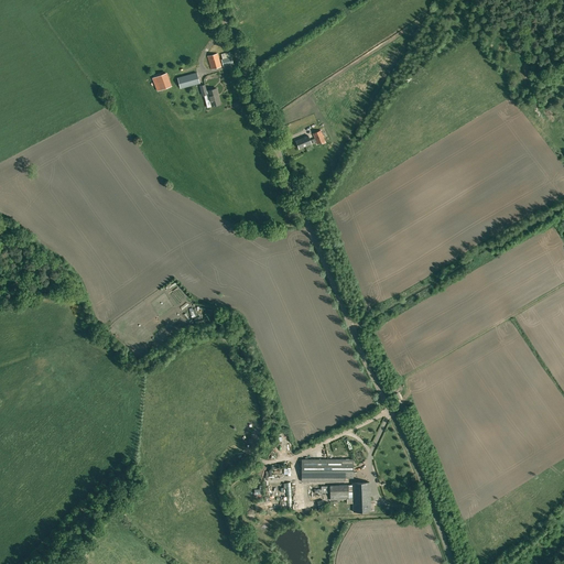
[(221,66),(217,53),(208,56),(212,69),(221,66)]
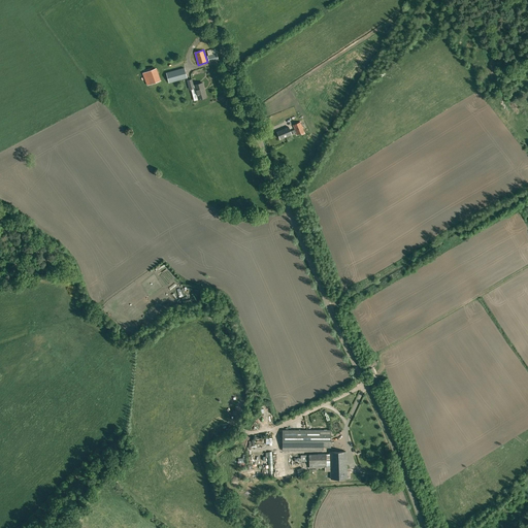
[(218,60),(217,54),(212,55),(207,56),(209,62),(218,60)]
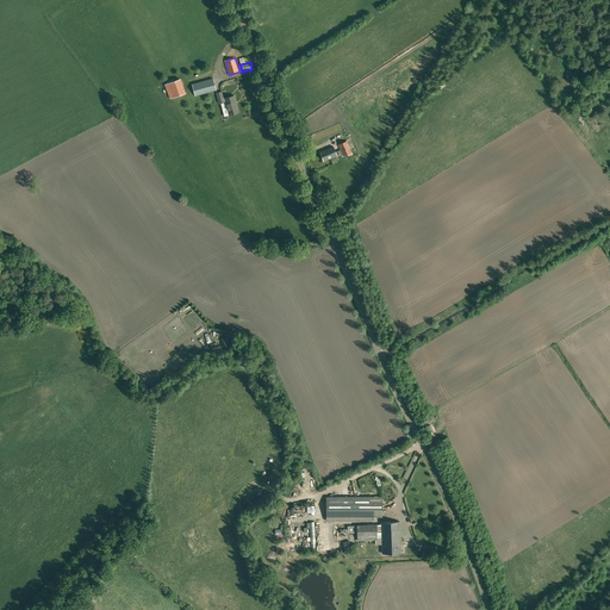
[(186,93),(181,79),(165,85),(170,99),(186,93)]
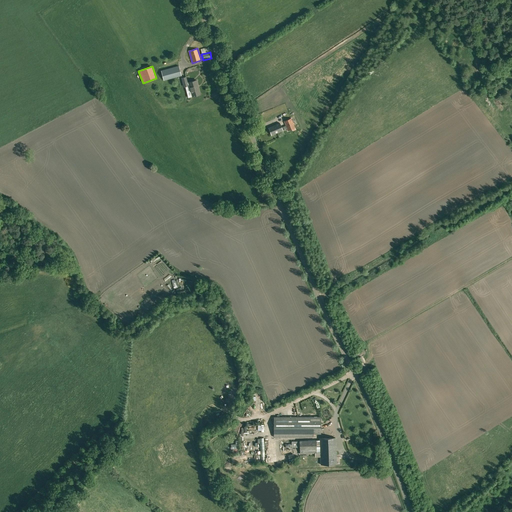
[(182,76),(179,66),(161,71),(164,80),(182,76)]
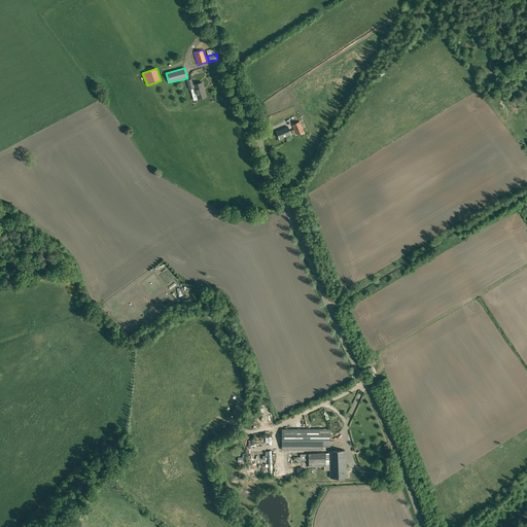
[(203,82),(194,84),(198,99),(207,97),(203,82)]
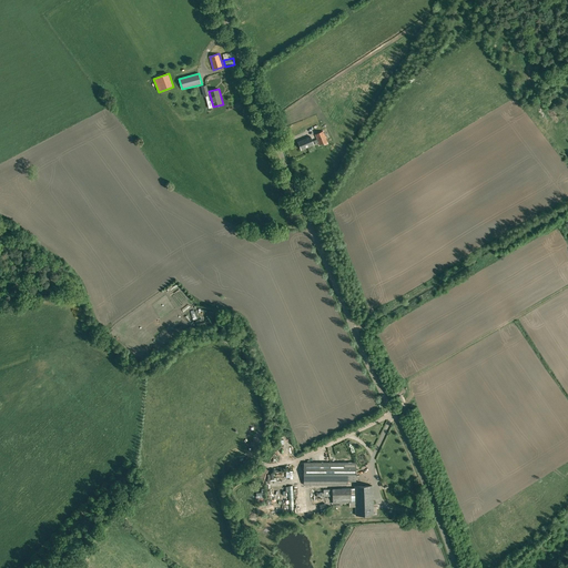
[(323,131),(315,134),(320,145),(324,143),(327,142),(323,131)]
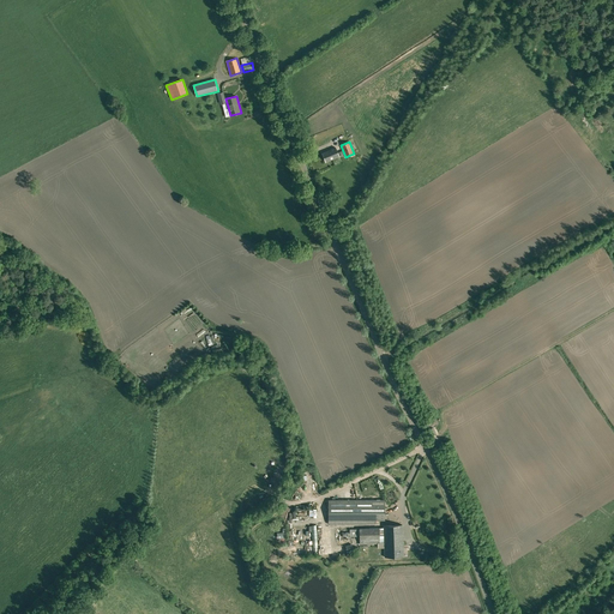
[(326,162),(339,156),(341,156),(339,152),(338,154),(336,148),(323,154),(326,162)]
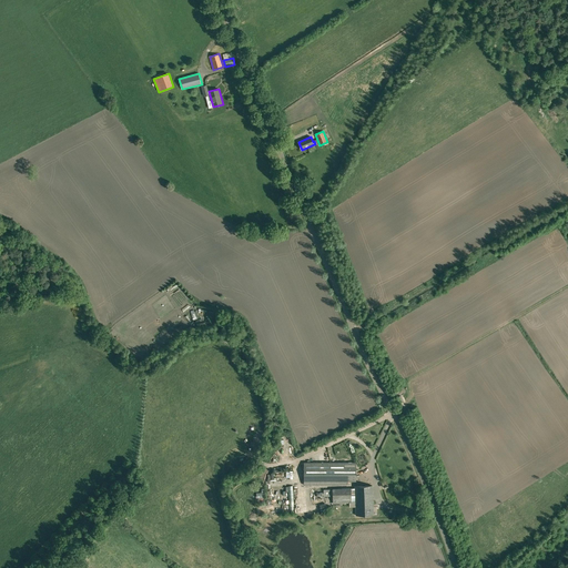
[(43,279),(50,283),(54,277),(48,273),(43,279)]
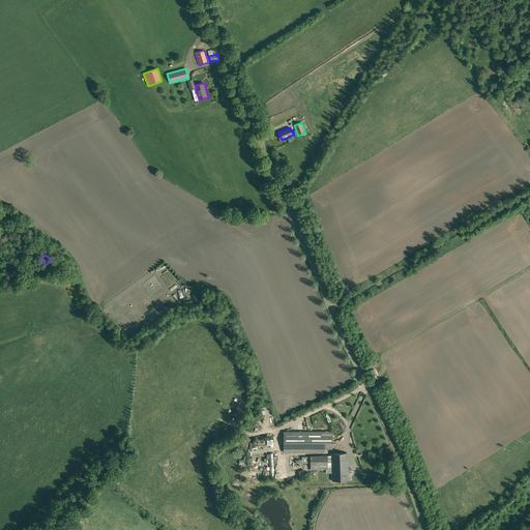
[(332,432),(284,432),(284,452),(324,452),(324,449),(332,448),(332,432)]
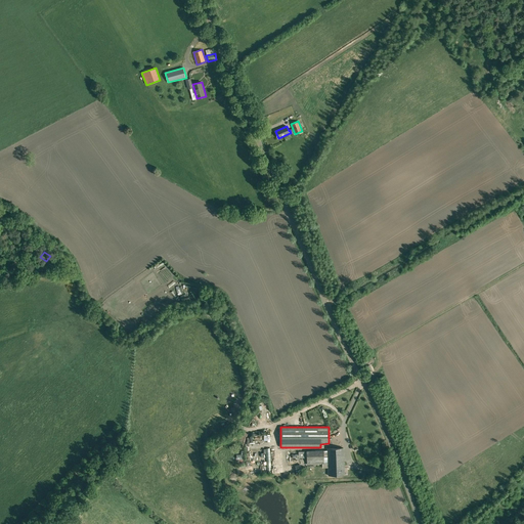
[(328,448),(328,451),(323,451),(306,451),(306,457),(307,464),(307,465),(324,464),(328,464),(329,475),(344,475),(343,448),(328,448)]
